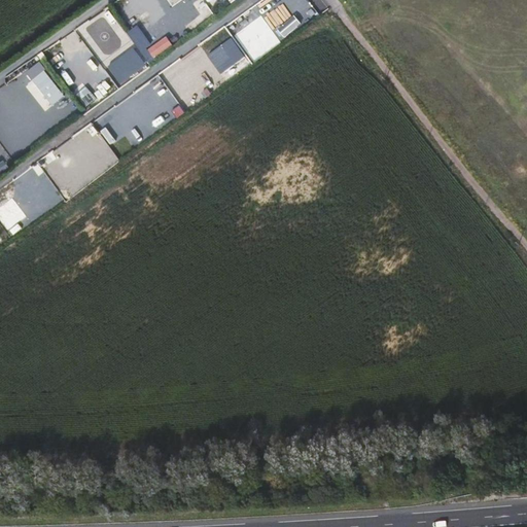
[(238,37),(255,26),(249,16),(232,28),(238,37)]
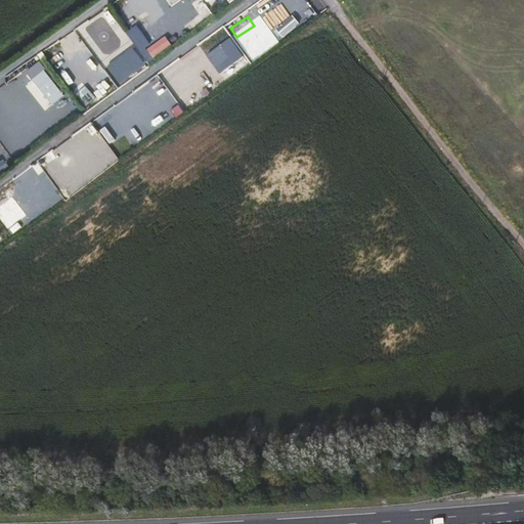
[(300,25),(294,16),(276,30),(284,38),(300,25)]
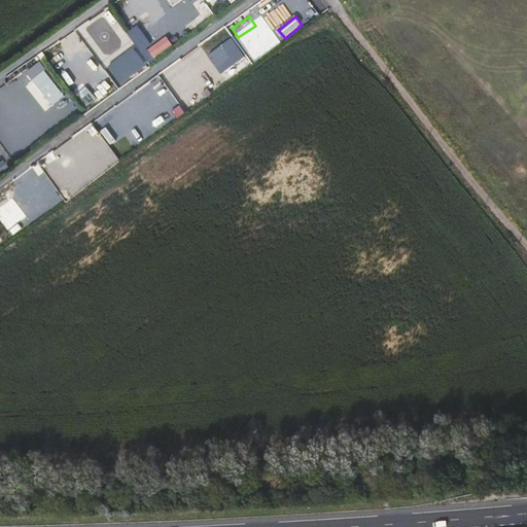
[(168,36),(149,49),(154,59),(174,45),(168,36)]
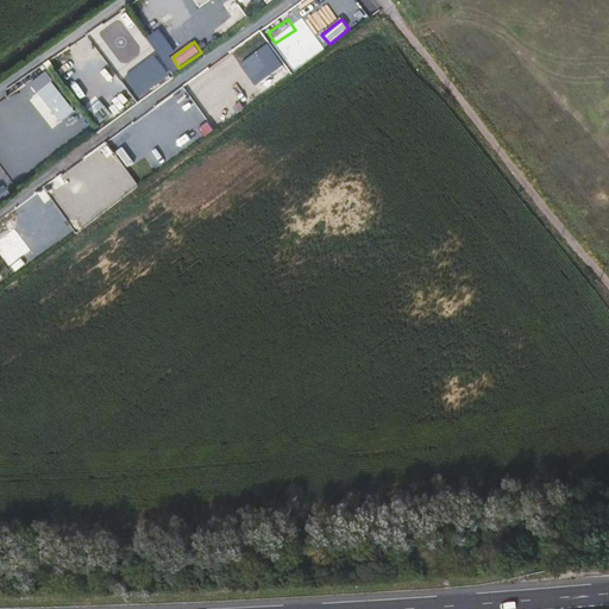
[(283,64),(270,45),(242,64),(256,83),(283,64)]
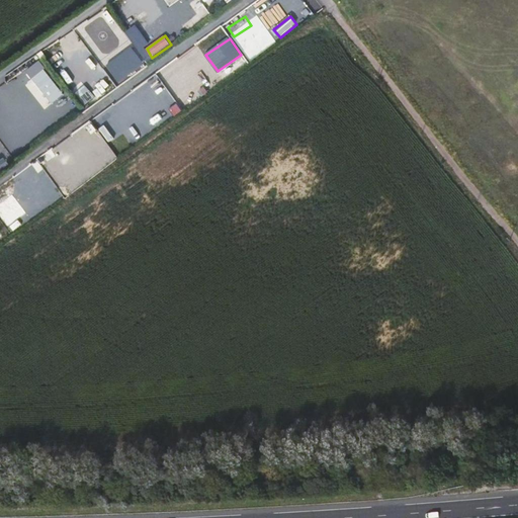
[(146,66),(134,51),(106,70),(118,86),(146,66)]
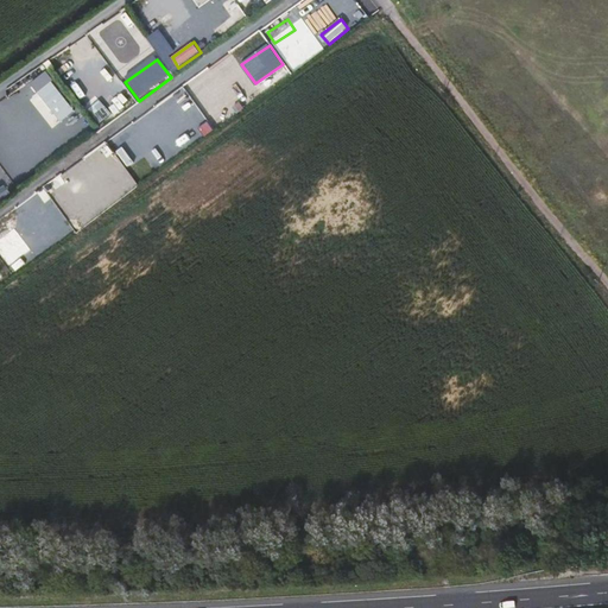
[(52,86),(32,101),(54,127),(74,111),(52,86)]
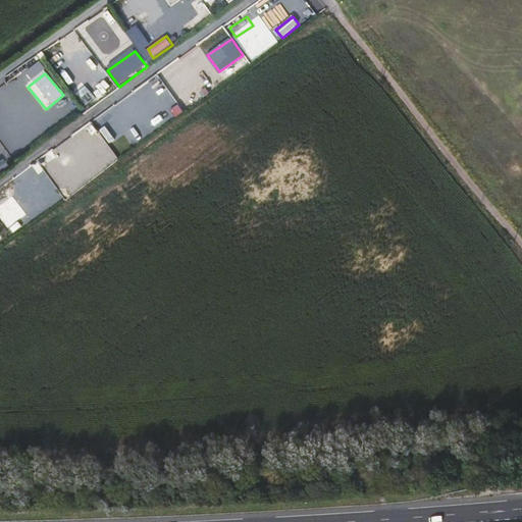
[(101,128),(109,140),(120,132),(113,120),(101,128)]
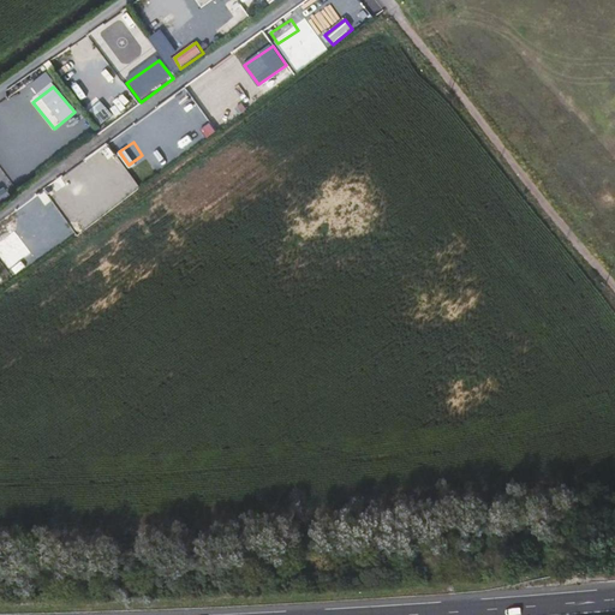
[(107,178),(118,191),(131,181),(121,168),(107,178)]
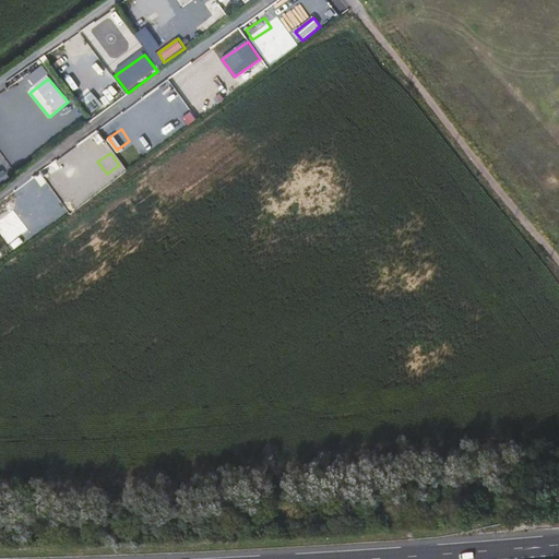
[(70,176),(58,183),(66,194),(78,187),(70,176)]
